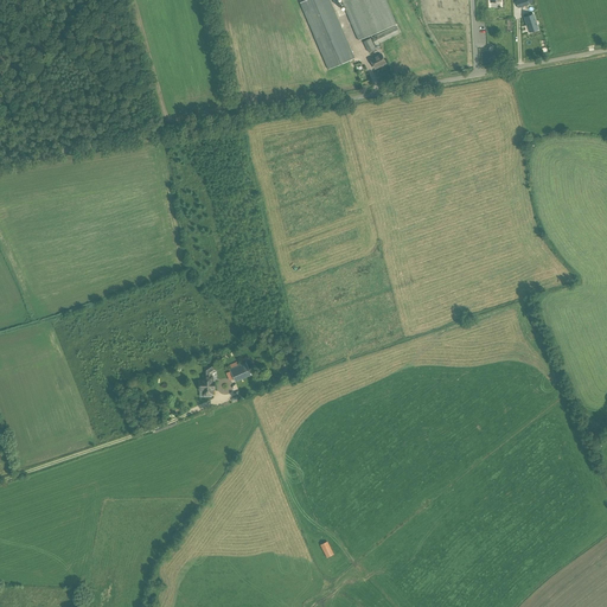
[(328,70),(347,62),(355,58),(330,0),(306,0),(300,2),(328,70)]
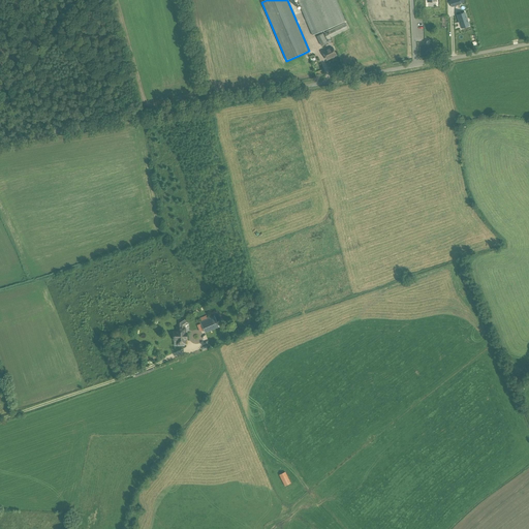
[(298,0),(312,35),(345,22),(336,0),(298,0)]
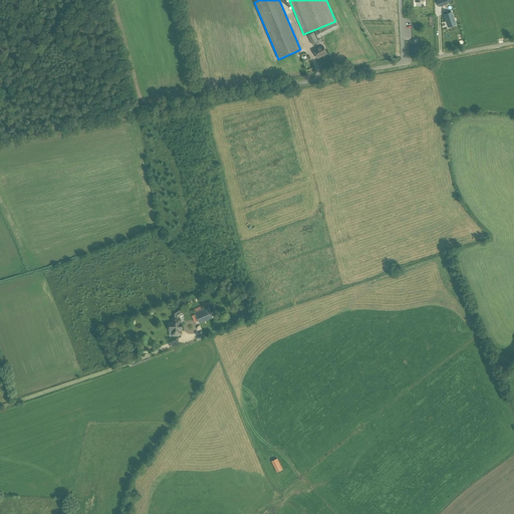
[(396,19),(396,11),(393,11),(393,1),(388,1),(388,11),(387,11),(387,19),(396,19)]
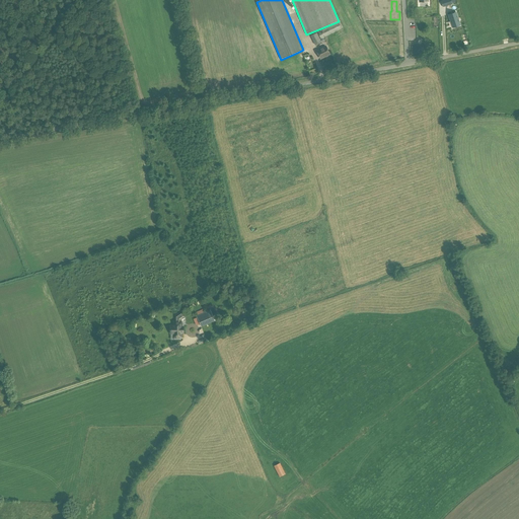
[(420,18),(433,16),(431,4),(418,6),(420,18)]
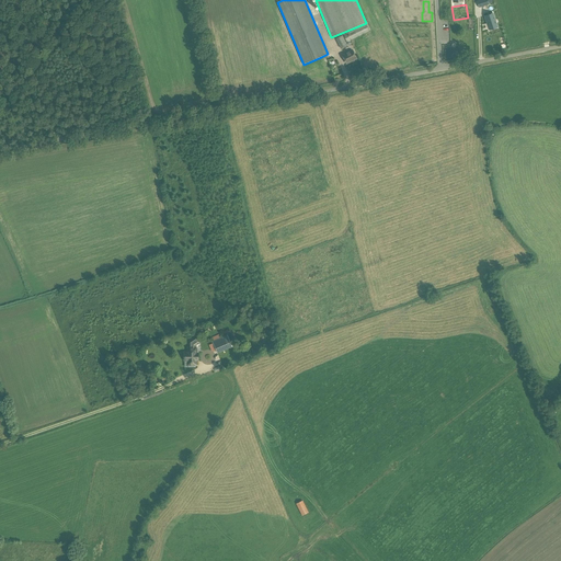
[(494,11),(485,14),(491,30),(500,26),(494,11)]
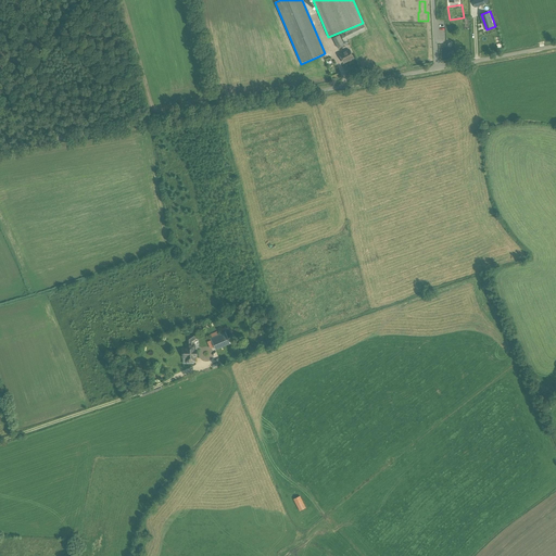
[(344,42),(366,30),(363,23),(340,35),(344,42)]
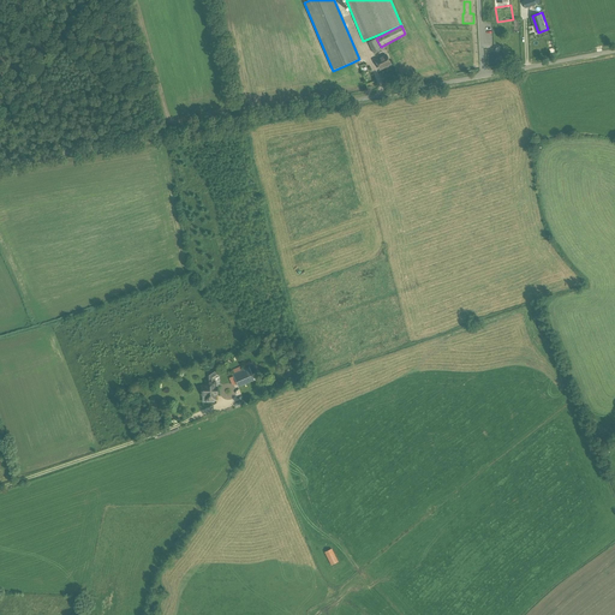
[(368,42),(374,54),(381,51),(375,39),(368,42)]
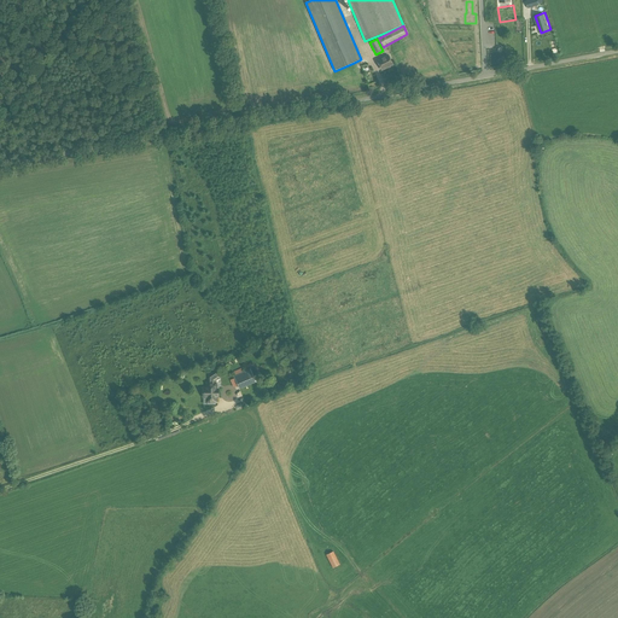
[(382,70),(392,65),(388,56),(377,60),(382,70)]
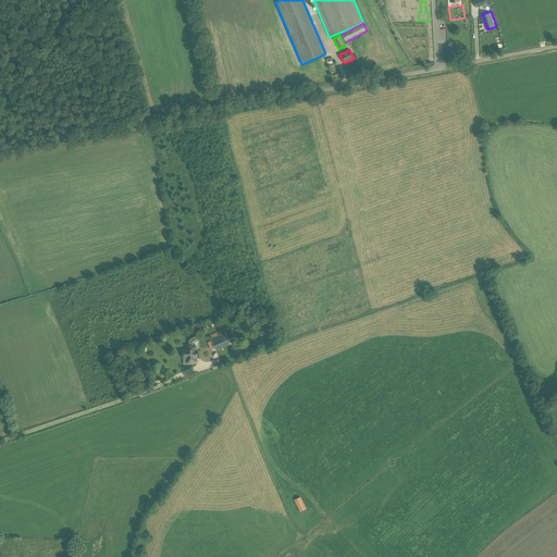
[(325,60),(332,75),(337,73),(332,58),(325,60)]
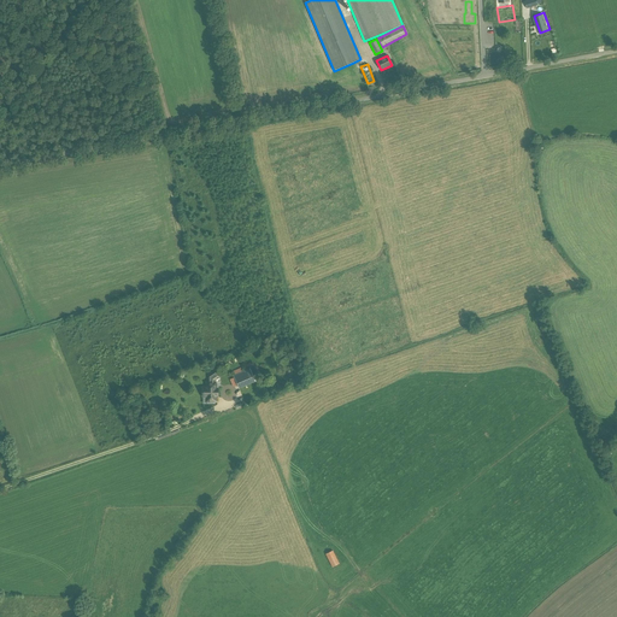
[(239,387),(256,380),(251,368),(233,375),(239,387)]
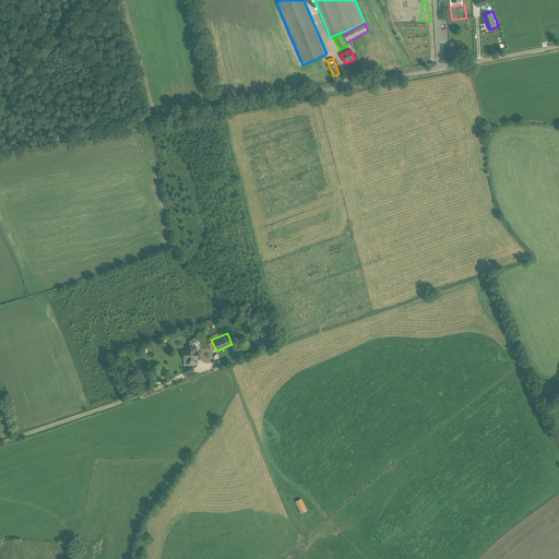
[(187,352),(183,352),(183,359),(187,359),(187,364),(195,364),(195,358),(198,358),(198,353),(195,353),(195,347),(193,347),(193,344),(198,341),(195,336),(189,341),(189,347),(187,347),(187,352)]
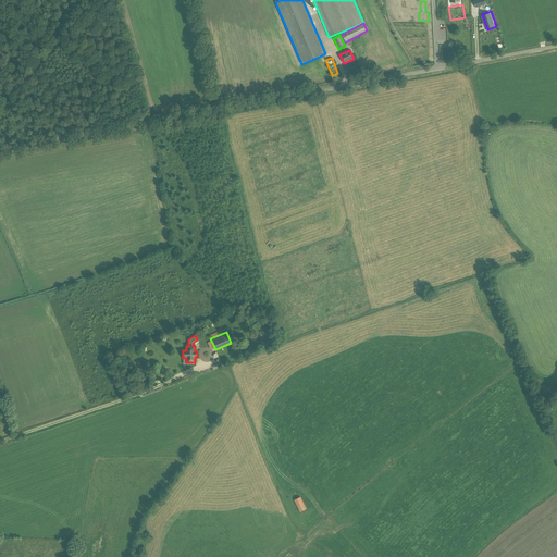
[(168,366),(171,373),(184,368),(182,360),(168,366)]
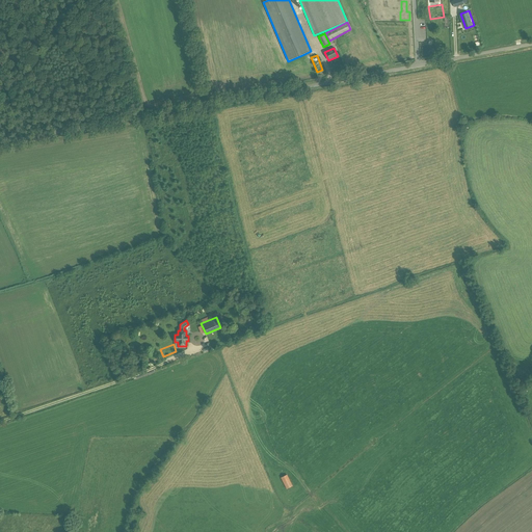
[(281,478),(287,489),(293,486),(287,475),(281,478)]
